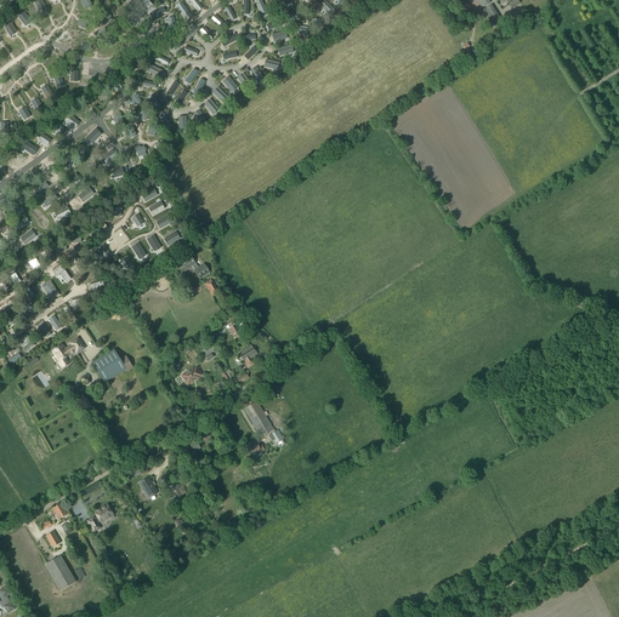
[(182,0),(179,3),(181,6),(188,16),(193,13),(185,0),(182,1),(182,0)]
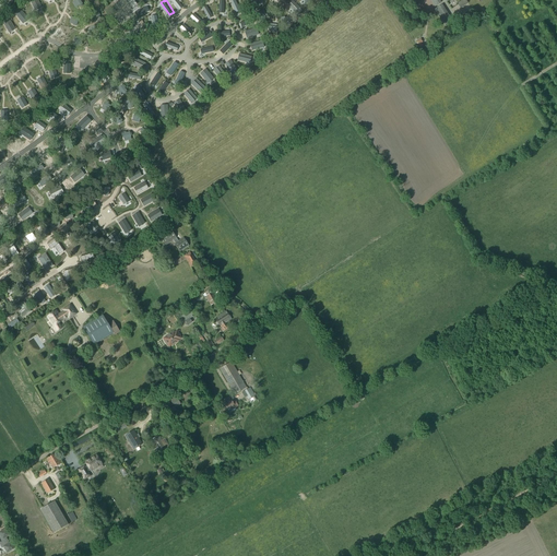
[(233,0),(237,7),(236,8),(238,10),(240,9),(243,8),(238,0),(233,0)]
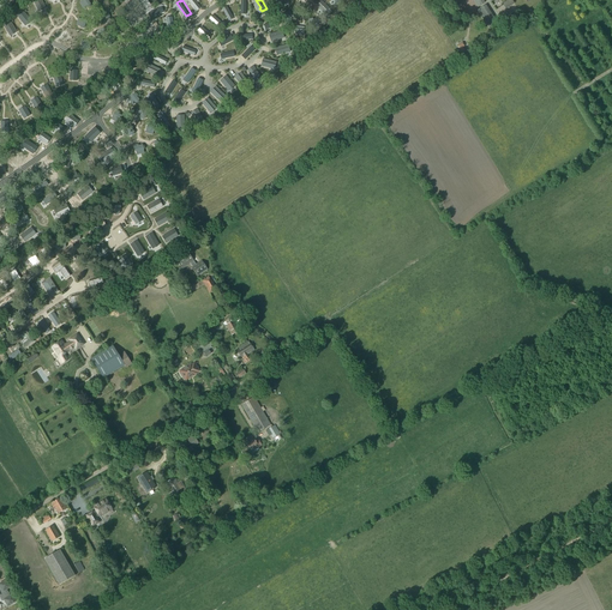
[(322,0),(319,2),(327,10),(331,5),(327,0),(322,0)]
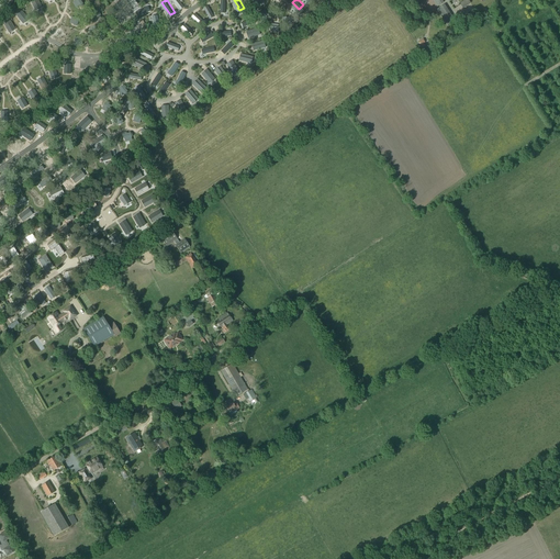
[(446,2),(439,7),(449,23),(457,19),(446,2)]
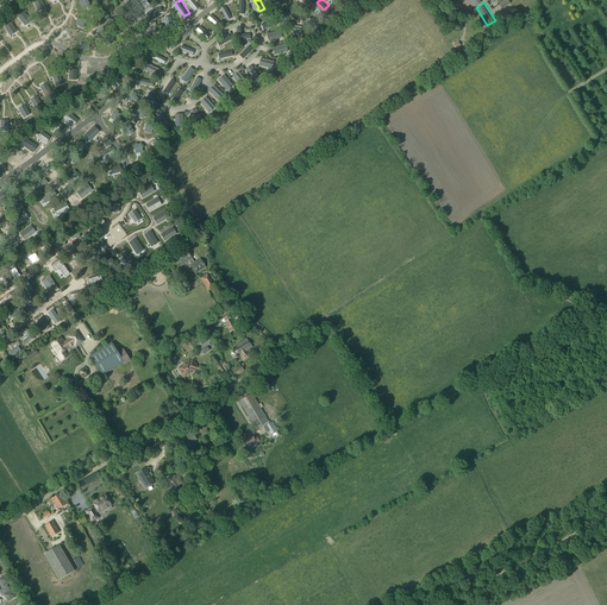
[(227,4),(223,6),(229,18),(233,14),(227,4)]
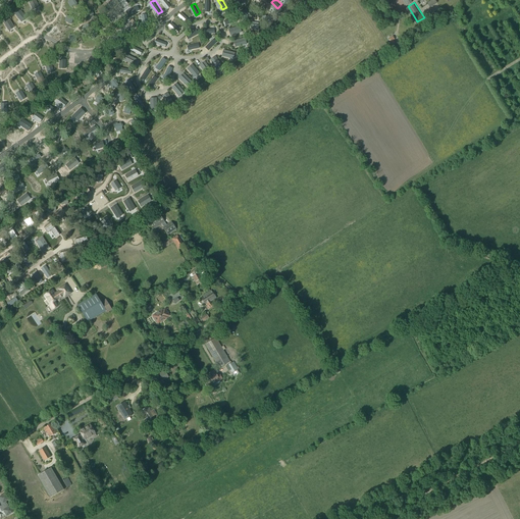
[(139,4),(128,8),(131,12),(141,8),(139,4)]
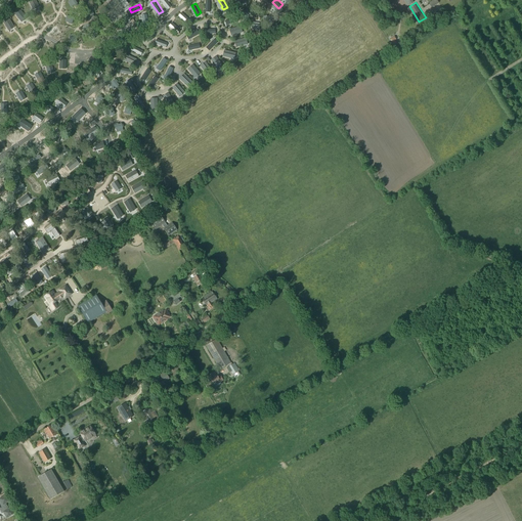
[(22,7),(16,11),(24,19),(26,18),(27,17),(29,15),(22,7)]
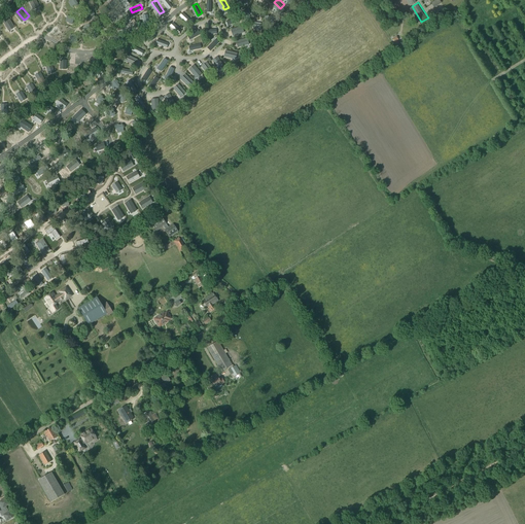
[(184,10),(181,13),(189,21),(193,18),(184,10)]
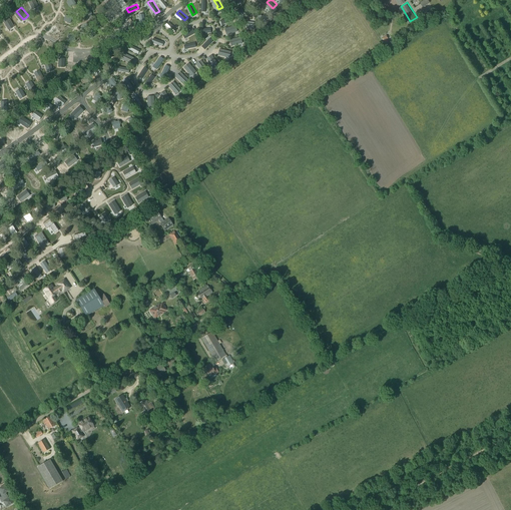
[(10,15),(5,18),(10,27),(12,26),(13,26),(14,26),(13,25),(16,24),(10,15)]
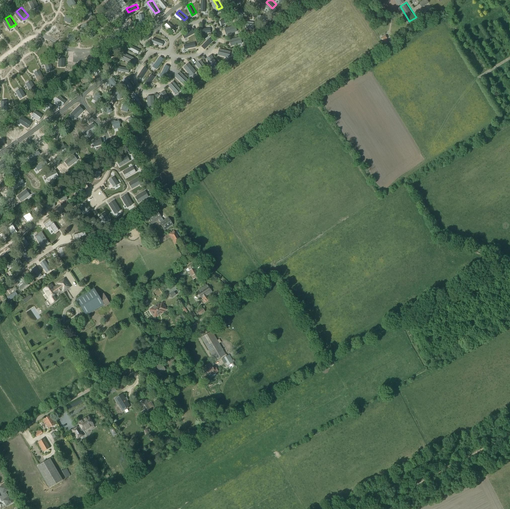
[(170,20),(167,23),(175,30),(178,27),(170,20)]
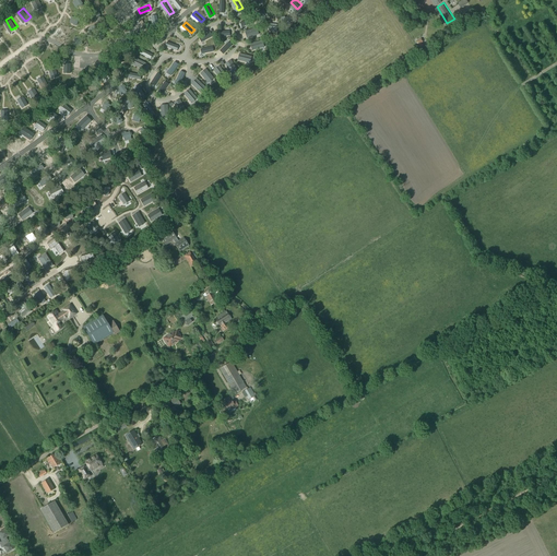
[(258,25),(247,30),(249,35),(260,32),(260,28),(260,27),(259,27),(258,25)]
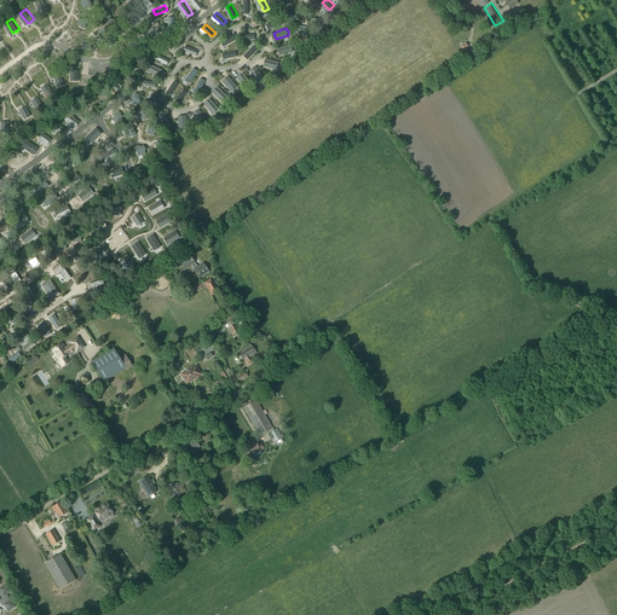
[(235,33),(223,39),(225,44),(237,38),(235,33)]
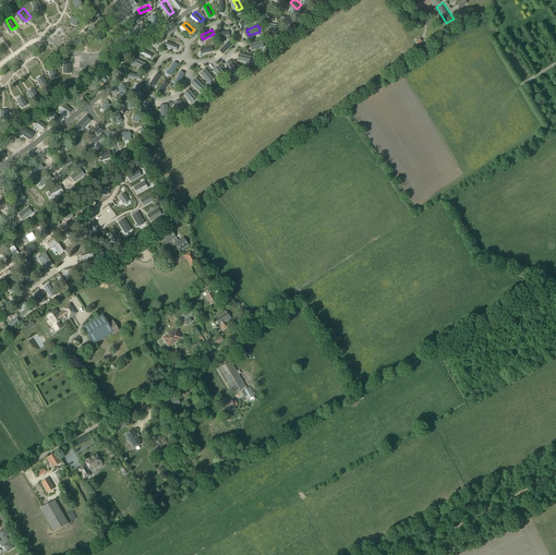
[(264,37),(252,41),(254,48),(266,44),(264,37)]
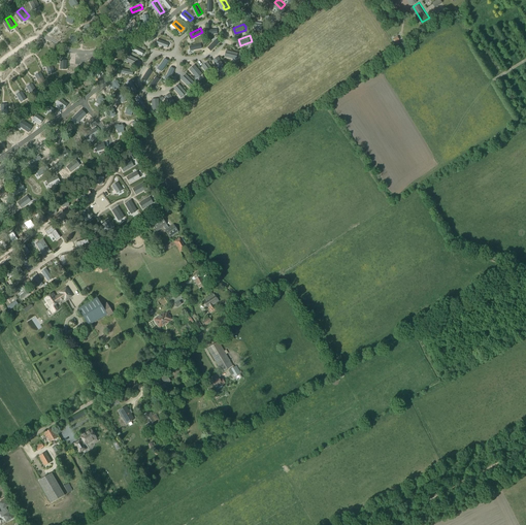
[(218,37),(209,45),(212,48),(221,40),(218,37)]
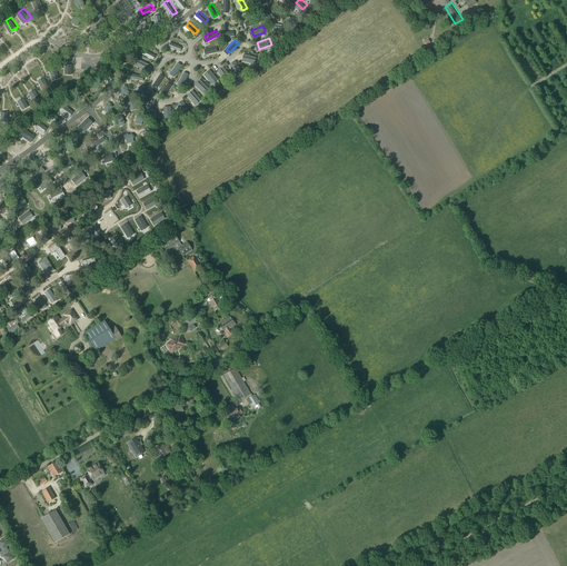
[(147,47),(145,51),(156,57),(158,52),(147,47)]
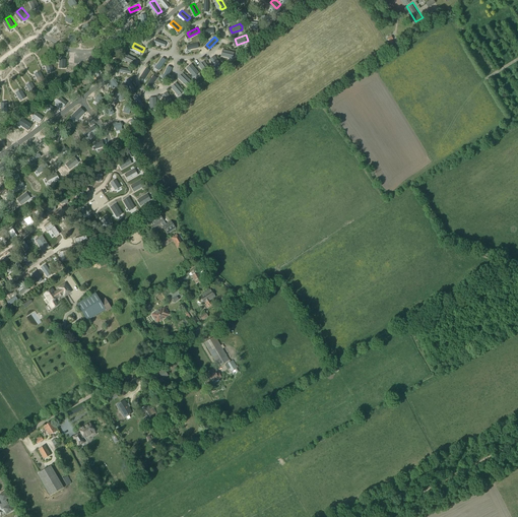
[(224,48),(222,54),(235,56),(236,50),(224,48)]
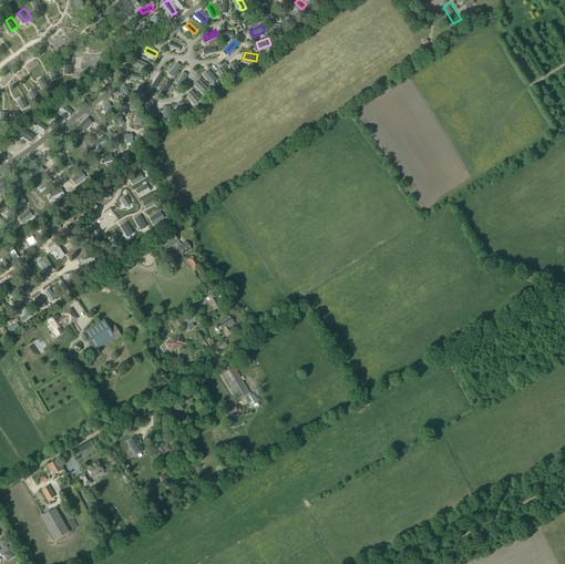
[(139,57),(136,62),(147,68),(151,62),(139,57)]
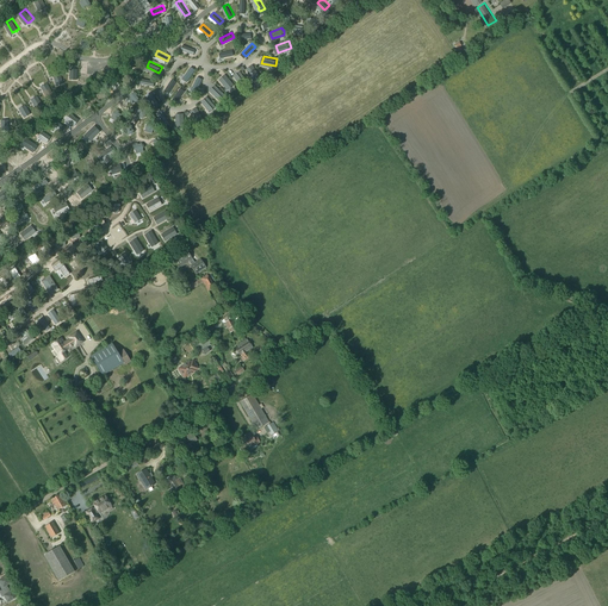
[(254,63),(248,67),(255,79),(258,76),(258,77),(259,76),(261,74),(254,63)]
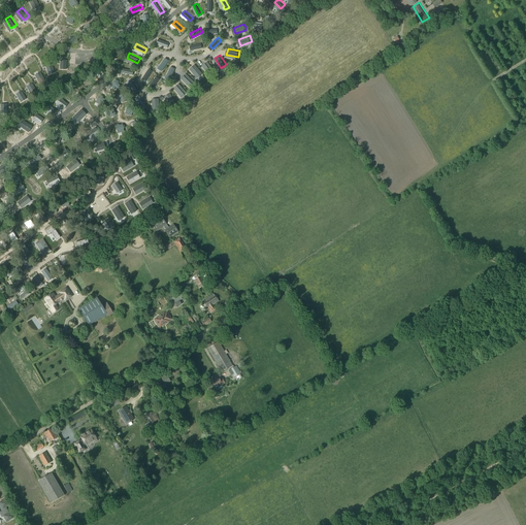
[(161,64),(159,66),(161,68),(162,68),(163,69),(170,59),(167,56),(161,64)]
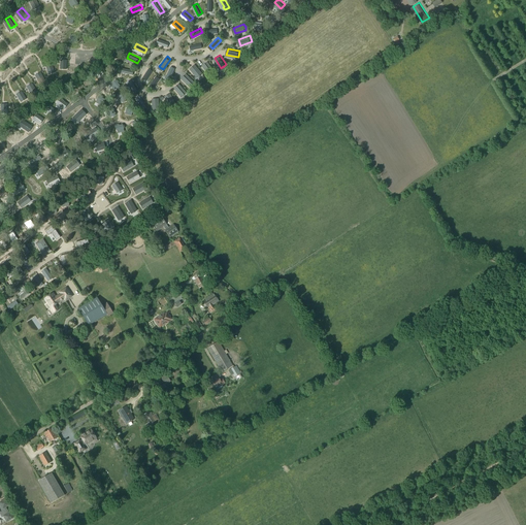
[(208,60),(203,64),(210,73),(216,69),(208,60)]
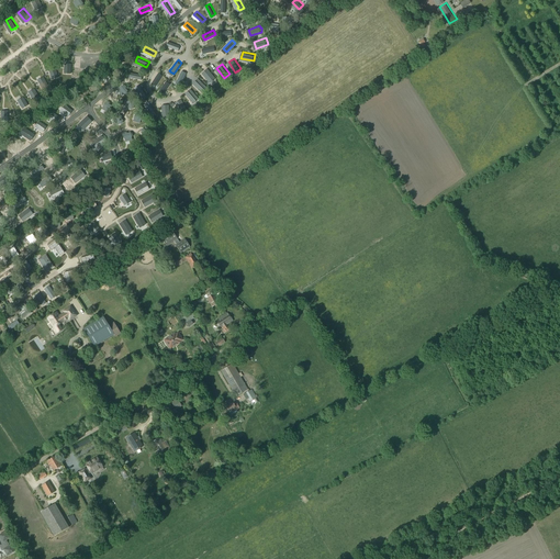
[(57,66),(51,68),(54,77),(60,75),(57,66)]
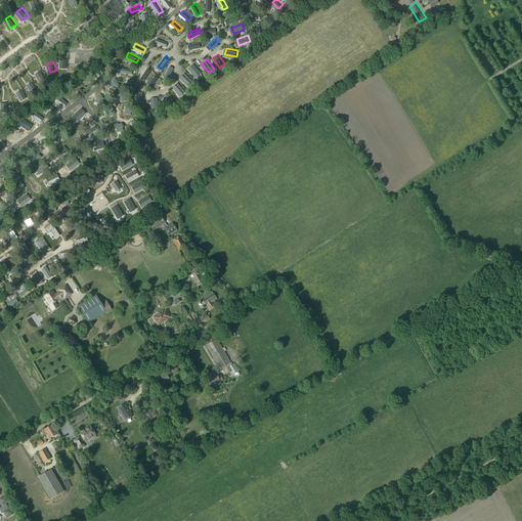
[(194,62),(190,67),(198,75),(200,74),(201,73),(200,73),(202,71),(194,62)]
